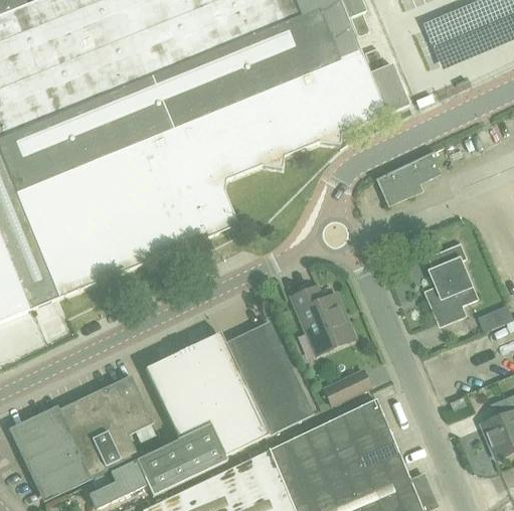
[(0,0),(0,320),(60,296),(238,223),(224,190),(226,178),(263,164),(283,167),(284,155),(320,141),(340,143),(342,132),(387,114),(409,105),(393,62),(385,65),(378,47),(364,52),(372,71),(370,71),(349,18),(351,17),(358,36),(371,31),(363,12),(367,11),(362,0),(0,0)]
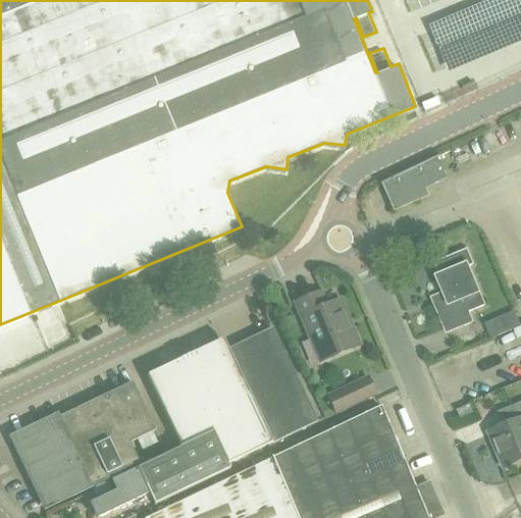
[(480,0),(428,21),(449,68),(520,37),(520,0),(480,0)]
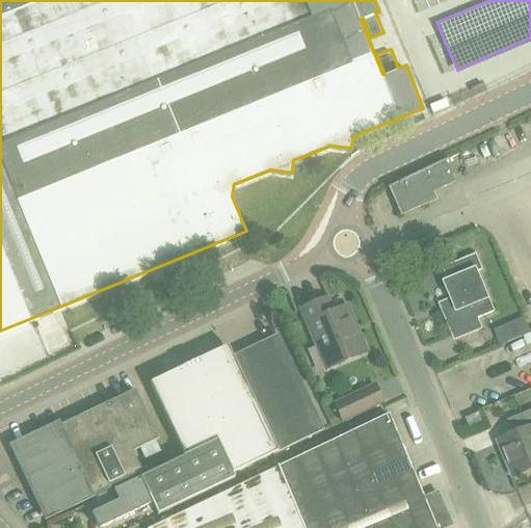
[(456,178),(446,156),(392,182),(403,208),(427,198),(425,192),(456,178)]
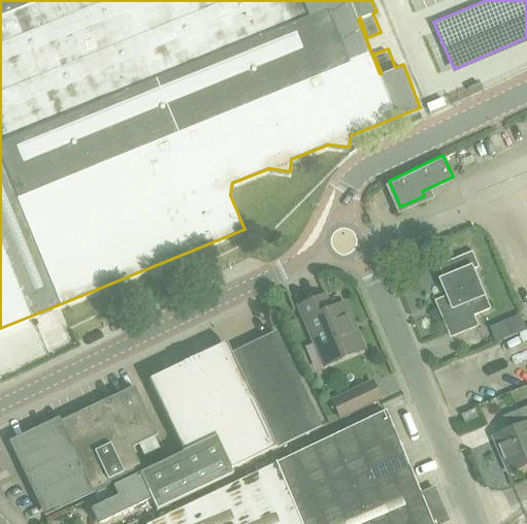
[(441,304),(454,333),(480,322),(475,312),(492,304),(487,293),(475,266),(481,264),(474,249),(440,262),(447,275),(445,276),(454,299),(441,304)]
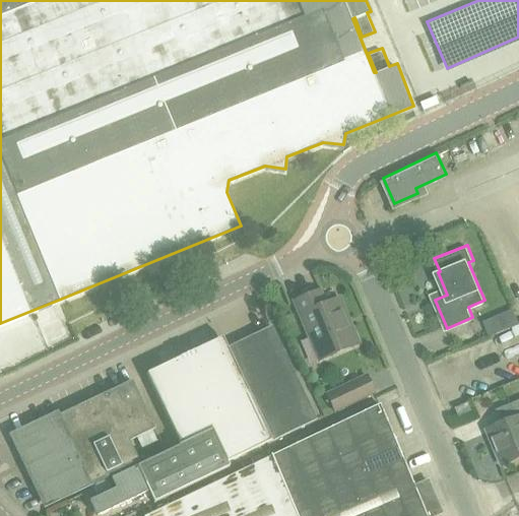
[(316,288),(295,298),(320,357),(360,340),(340,295),(322,303),(316,288)]
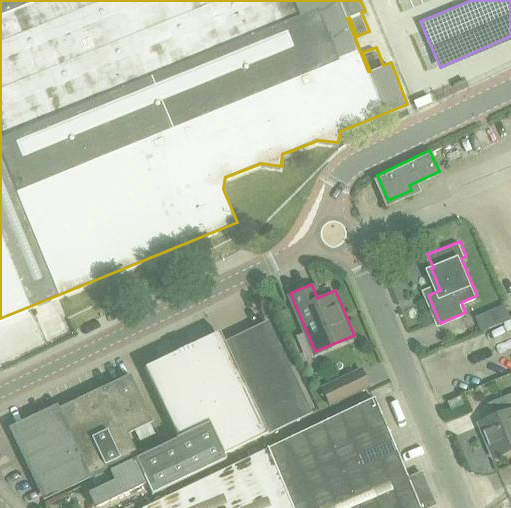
[(268,319),(224,340),(222,335),(213,332),(145,365),(179,436),(137,457),(136,456),(110,469),(115,478),(89,490),(96,505),(148,480),(153,491),(227,455),(224,452),(312,409),(268,319)]
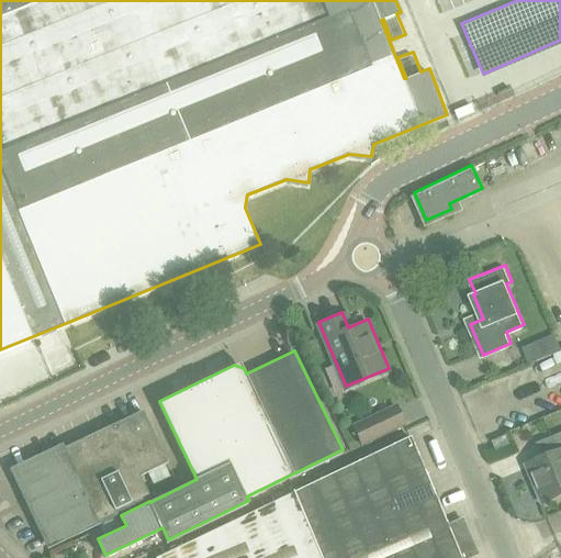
[(397,402),(355,423),(362,441),(405,421),(397,402)]
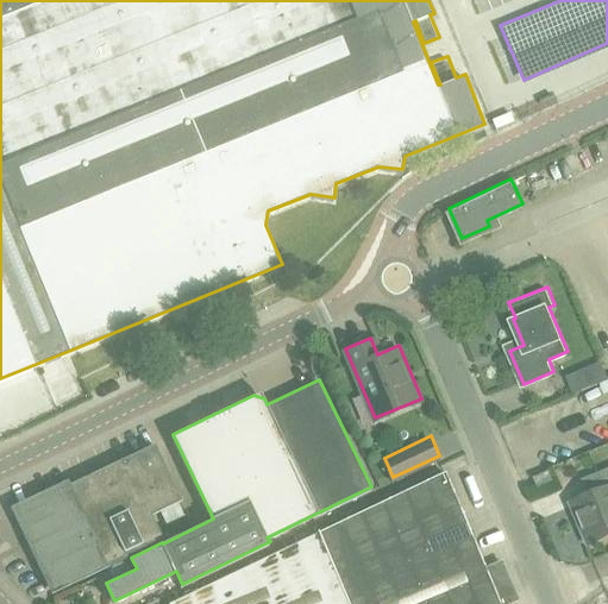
[(152,513),(182,498),(155,441),(36,499),(18,508),(56,587),(163,535),(152,513)]
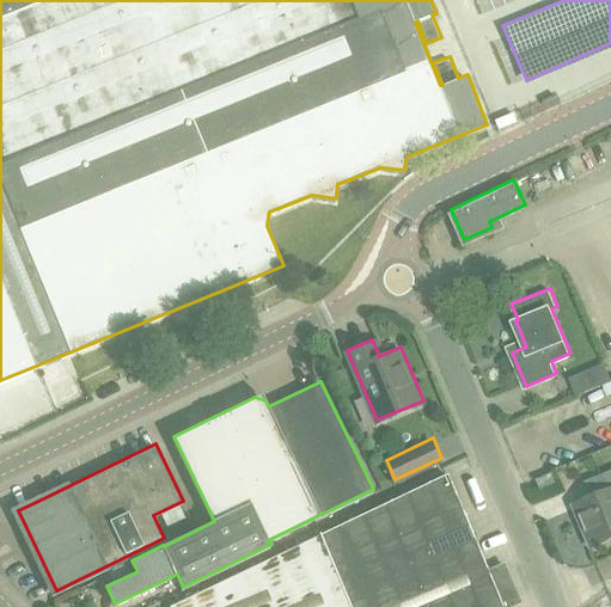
[(610,466),(602,471),(609,488),(575,502),(592,541),(610,533),(610,466)]
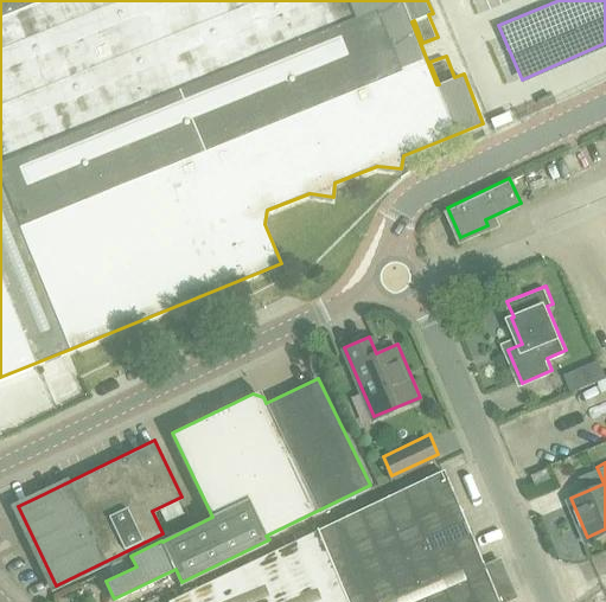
[(538,485),(554,478),(549,467),(534,473),(538,485)]
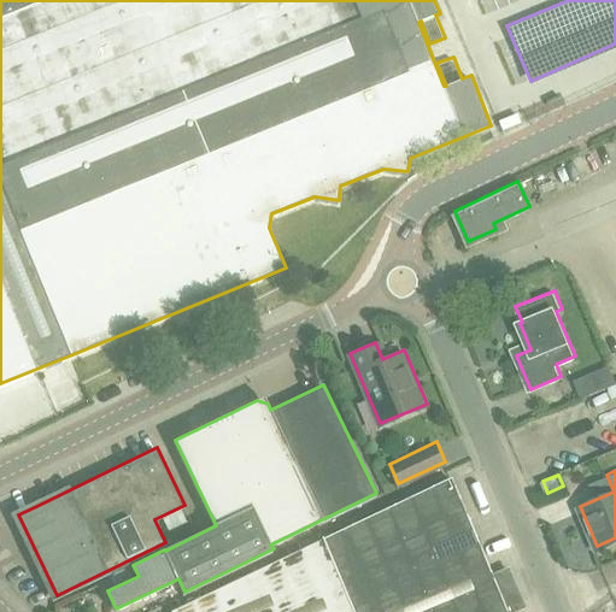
[(324,536),(344,581),(356,611),(388,611),(491,570),(451,476),(324,536)]
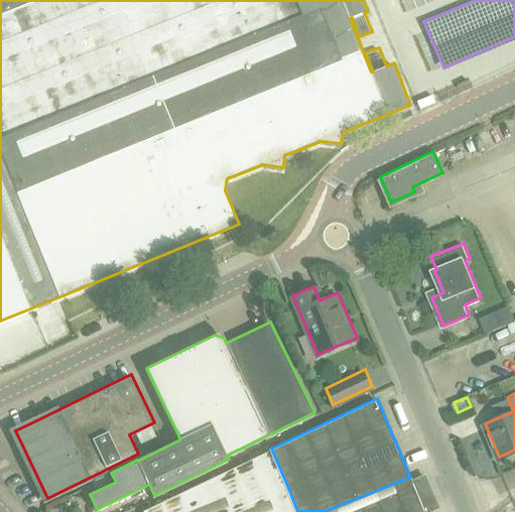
[(225,511),(287,486),(271,449),(143,510),(143,511),(225,511)]
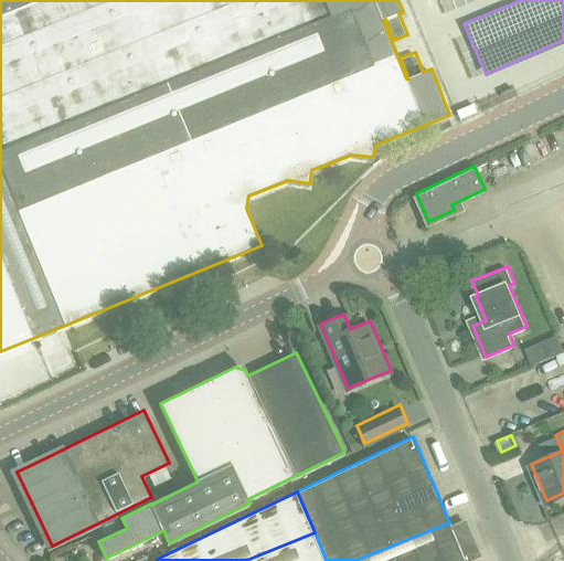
[(450,526),(449,522),(355,560),(465,560),(466,560),(475,557),(478,548),(466,519),(450,526)]
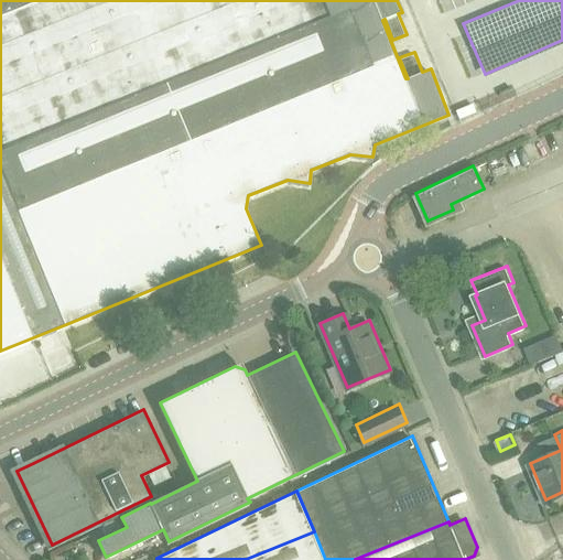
[(325,559),(314,531),(246,559),(325,559)]
